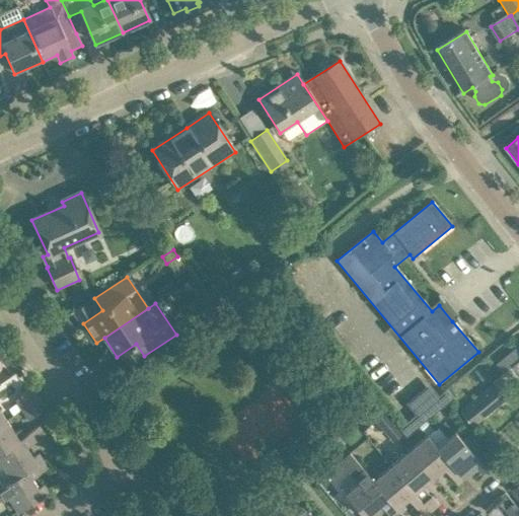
[(0,369),(14,361),(9,354),(0,359),(0,369)]
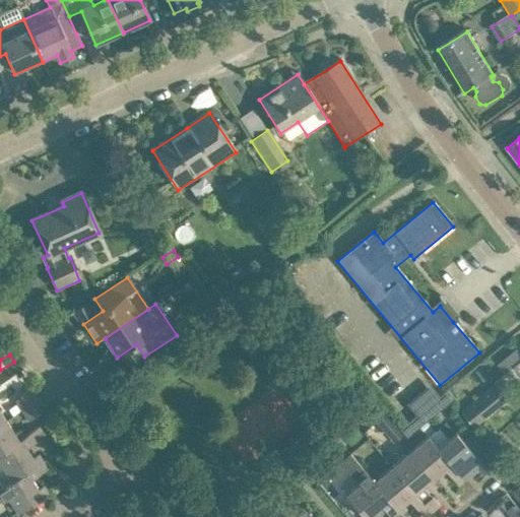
[(329,365),(335,371),(336,373),(343,368),(336,360),(329,365)]
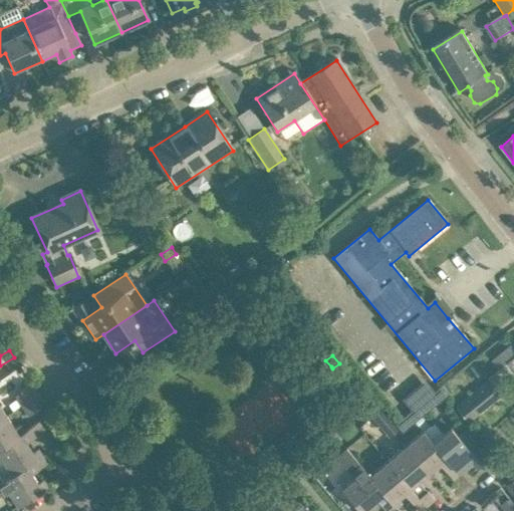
[(10,373),(20,366),(14,357),(0,365),(0,380),(10,374),(10,373)]
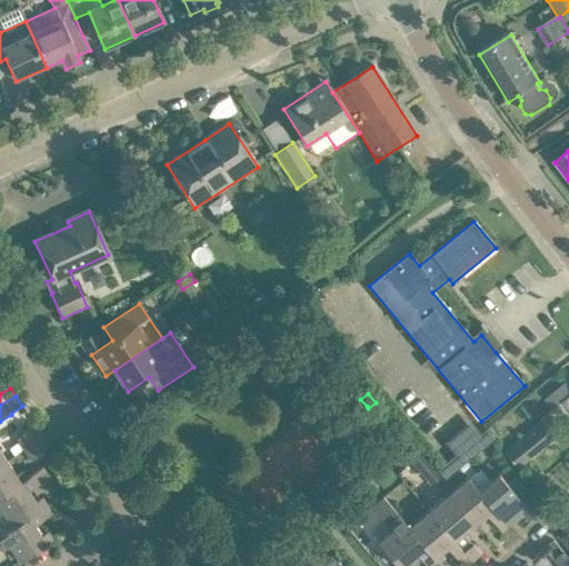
[(561,405),(568,413),(568,396),(557,406),(558,407),(561,405)]
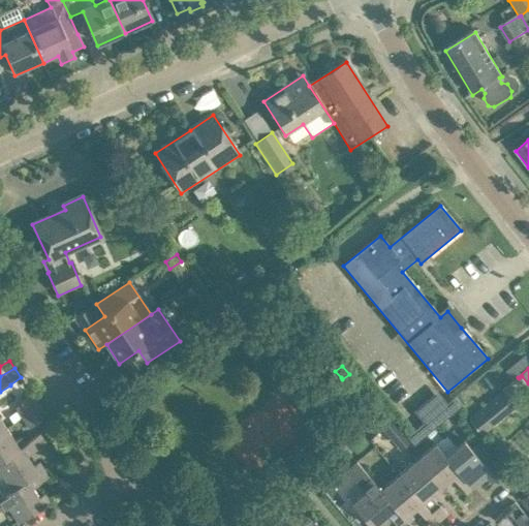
[(413,446),(462,407),(456,398),(447,405),(437,393),(413,412),(424,425),(407,438),(413,446)]
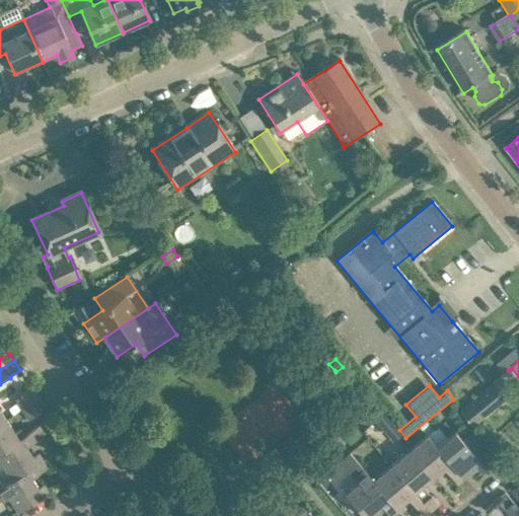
[(507,401),(494,385),(459,414),(472,429),(507,401)]
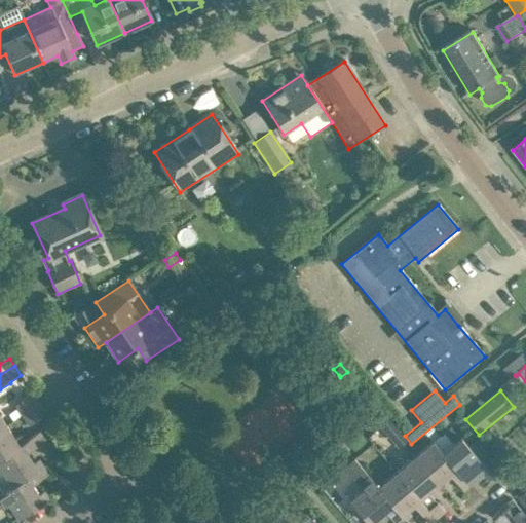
[(23,417),(40,406),(34,396),(15,407),(23,417)]
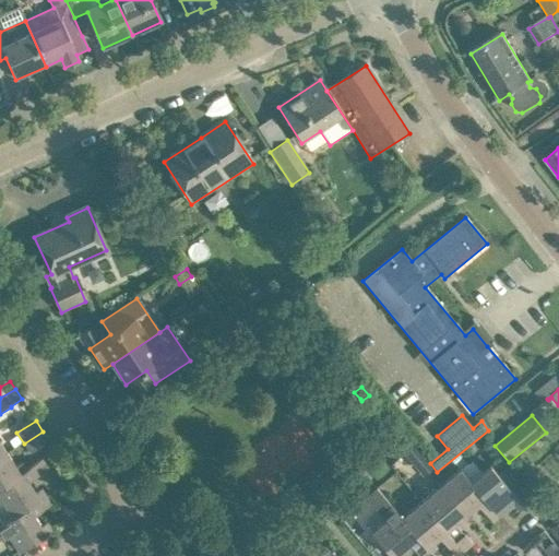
[(31,454),(50,442),(43,432),(24,444),(31,454)]
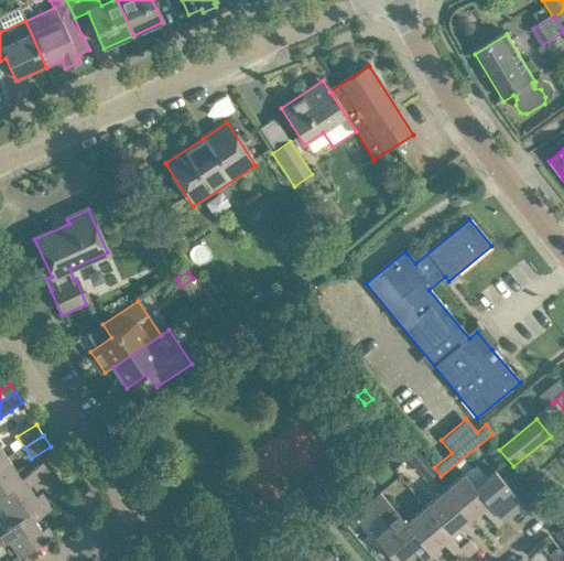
[(409,459),(414,466),(419,472),(430,463),(420,450),(409,459)]
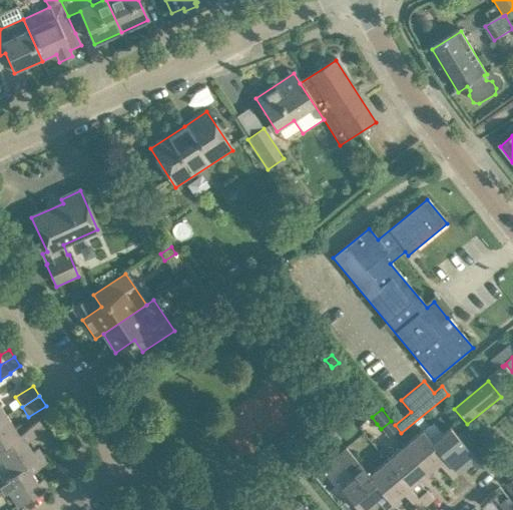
[(0,448),(19,436),(6,417),(0,421),(0,448)]
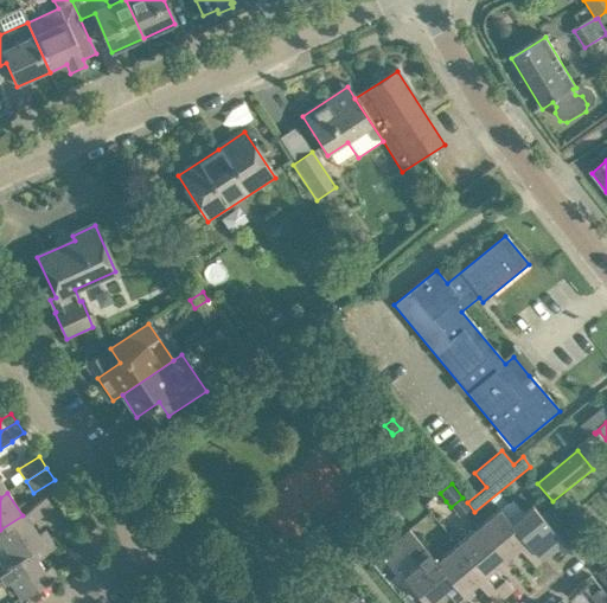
[(13,563),(43,543),(31,524),(53,510),(46,499),(23,515),(0,530),(0,566),(2,571),(13,563)]
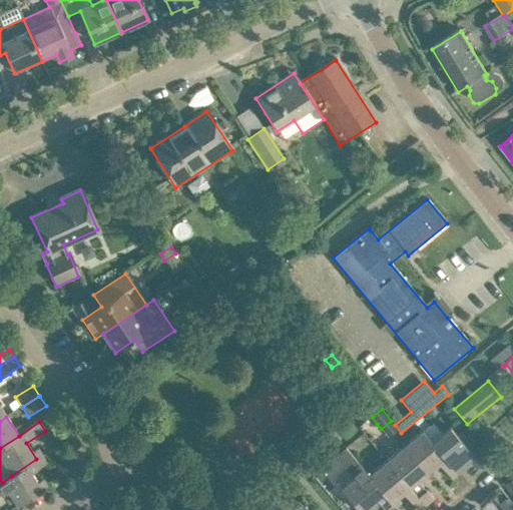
[(476,460),(488,474),(497,467),(466,430),(457,438),(449,428),(441,435),(432,425),(429,428),(428,428),(422,433),(454,470),(459,466),(464,471),(476,460)]
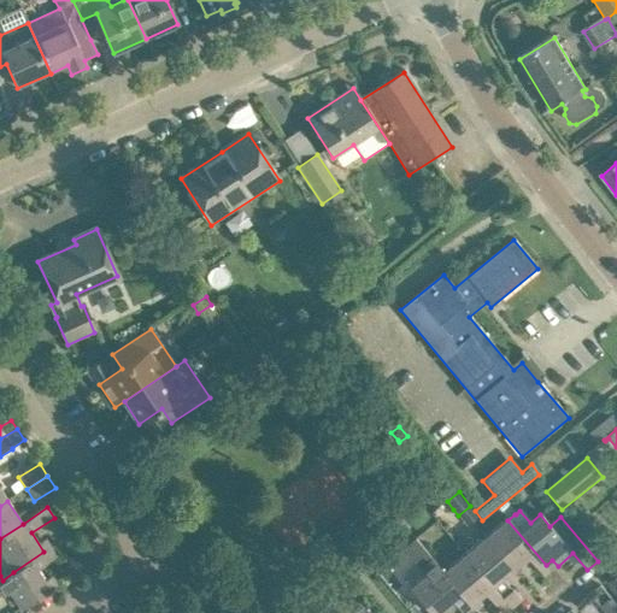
[(546,565),(507,520),(486,538),(513,570),(527,558),(544,578),(551,571),(546,565)]
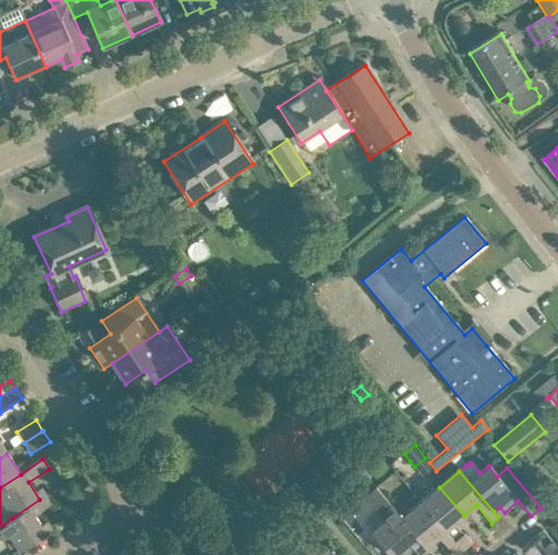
[(374,487),(363,497),(374,510),(385,522),(372,534),(388,554),(398,554),(407,554),(413,550),(416,554),(431,554),(426,549),(402,520),(391,508),(374,487)]
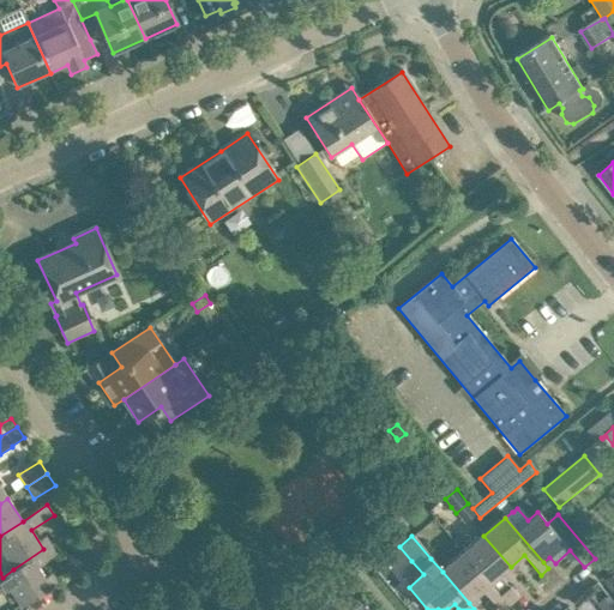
[(500,577),(511,567),(483,536),(463,554),(489,585),(492,584),(511,607),(519,599),(500,577)]
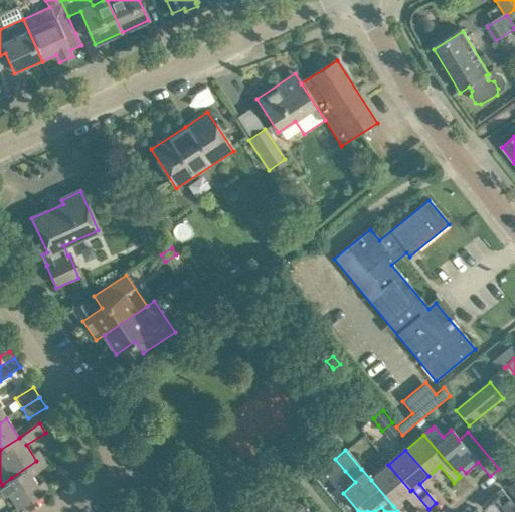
[(9,496),(18,510),(48,490),(47,489),(42,492),(31,477),(47,466),(41,458),(36,461),(11,478),(2,485),(0,485),(0,496),(2,500),(9,496)]
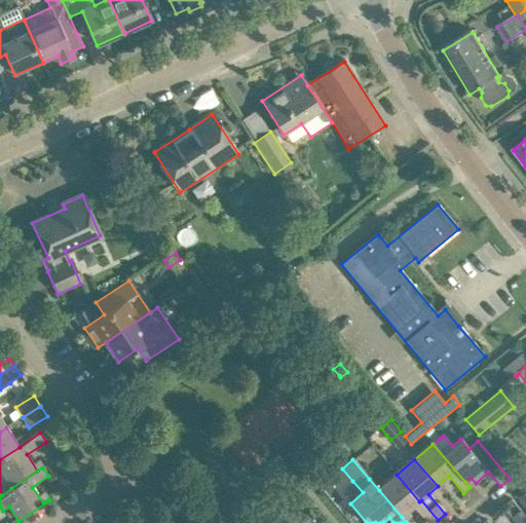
[(435,522),(438,520),(421,500),(419,501),(397,475),(379,490),(402,517),(413,507),(425,522),(435,522)]
